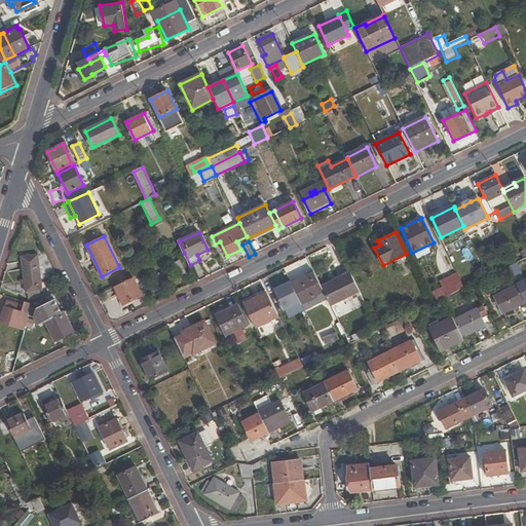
[(22,256),(23,268),(39,267),(37,254),(22,256)]
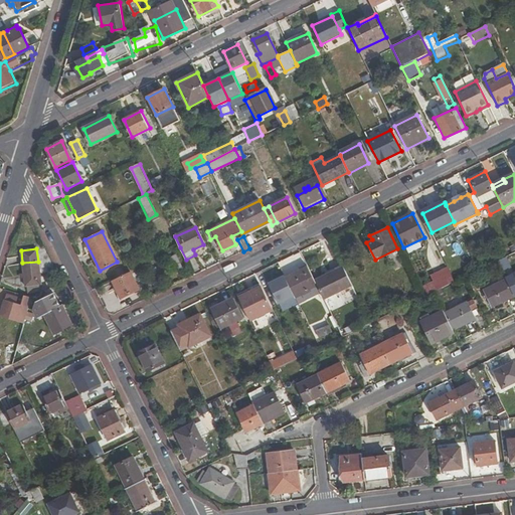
[(183,269),(176,253),(168,258),(176,272),(183,269)]
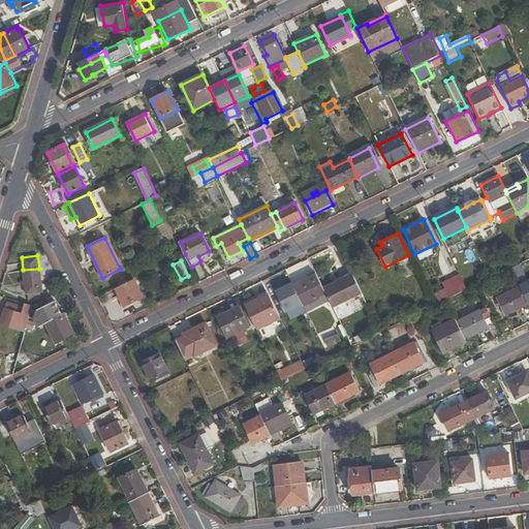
[(39,269),(23,270),(25,281),(25,285),(26,292),(28,292),(40,290),(41,290),(39,269)]
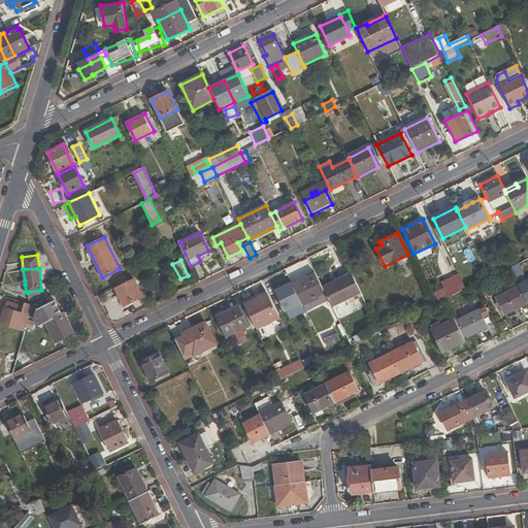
[(325,294),(331,306),(361,292),(351,273),(322,288),(325,294)]
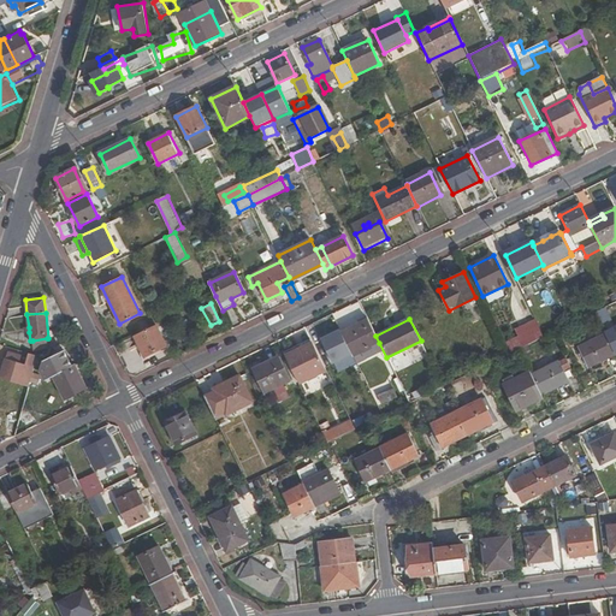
[(526,345),(545,337),(537,319),(517,329),(526,345)]
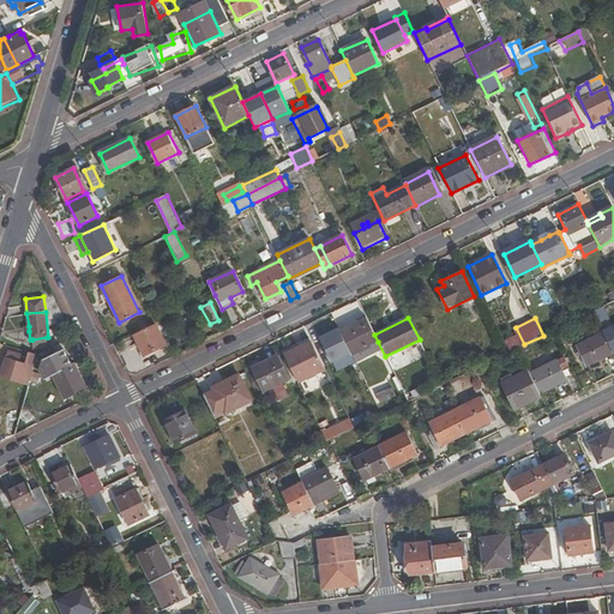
[(341,332),(351,354),(378,342),(374,335),(367,319),(341,332)]
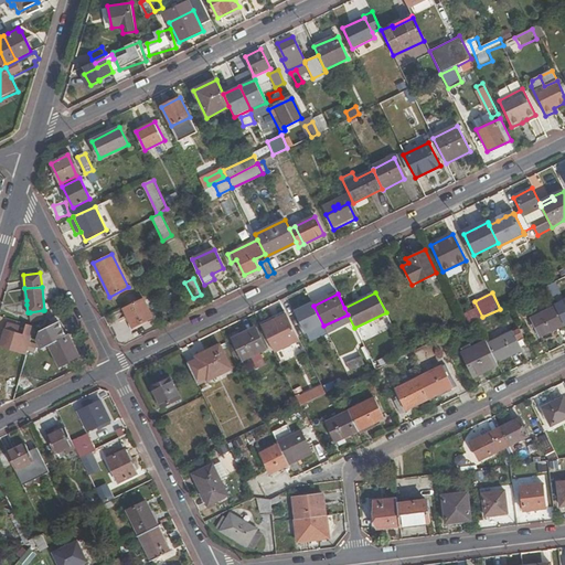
[(142,298),(124,307),(132,326),(151,316),(142,298)]
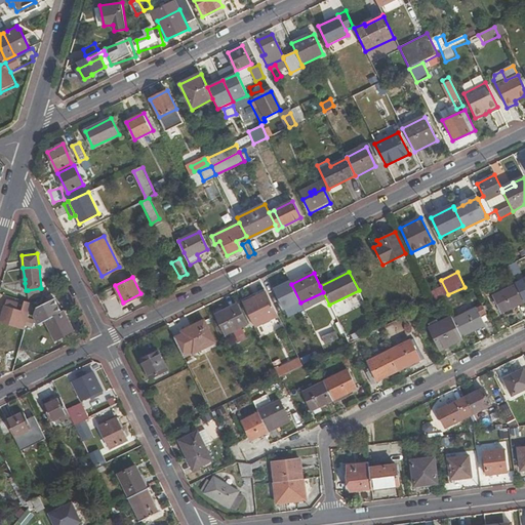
[(516,285),(524,301),(524,300),(524,279),(516,284),(516,285)]
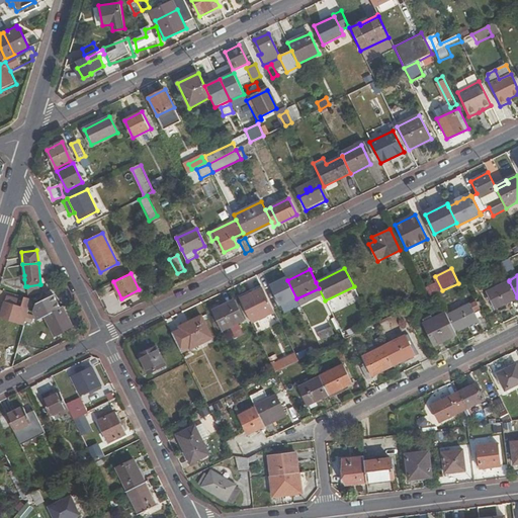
[(296,298),(287,280),(285,278),(269,286),(280,308),(296,298)]
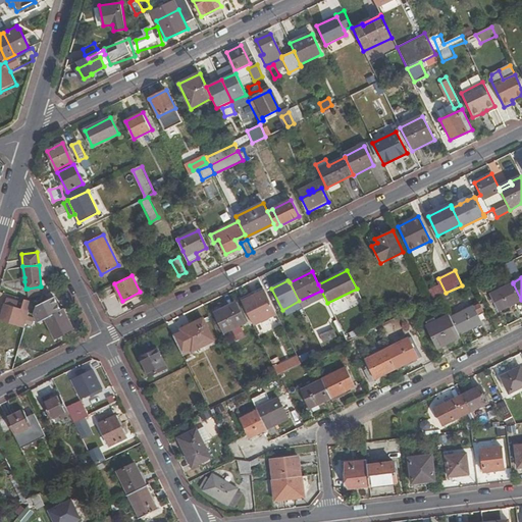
[(498,311),(521,300),(513,283),(489,295),(498,311)]
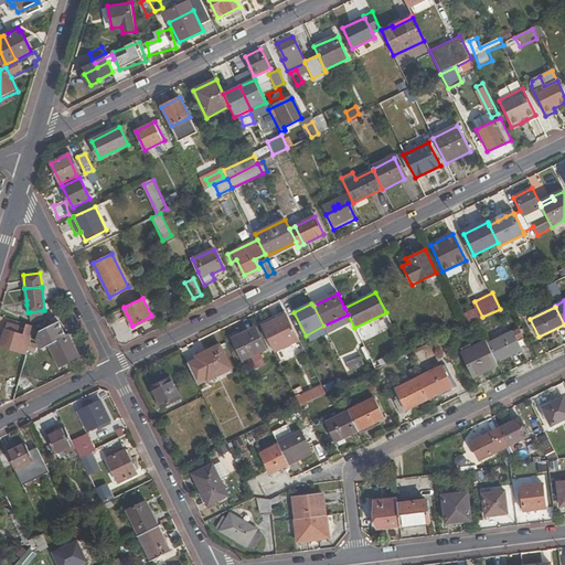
[(44,320),(43,310),(30,312),(31,321),(44,320)]
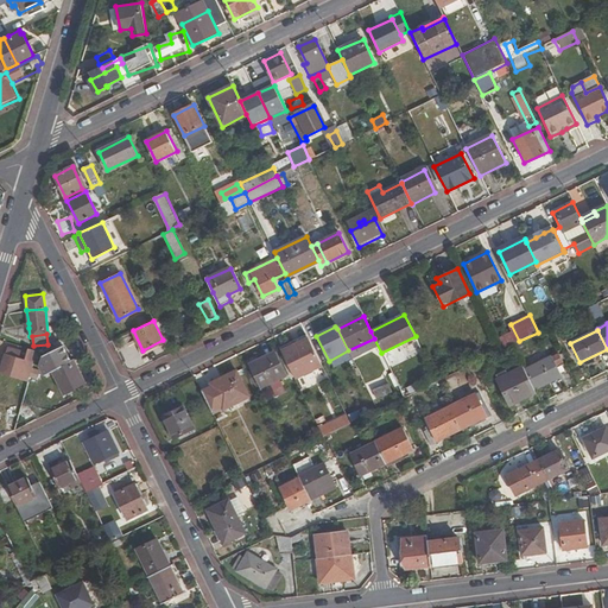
[(306,335),(279,348),(282,353),(309,340),(306,335)]
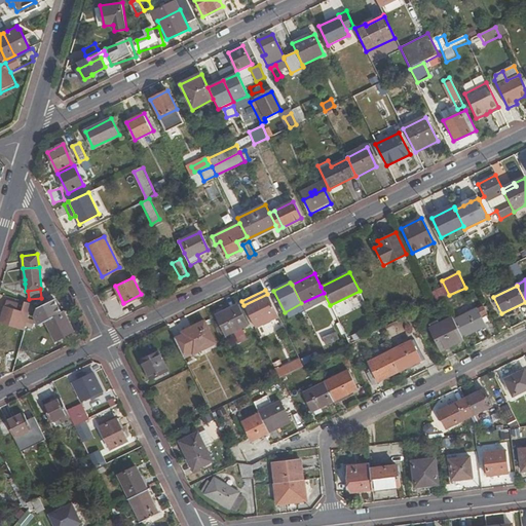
[(243,305),(255,328),(277,316),(267,294),(243,305)]
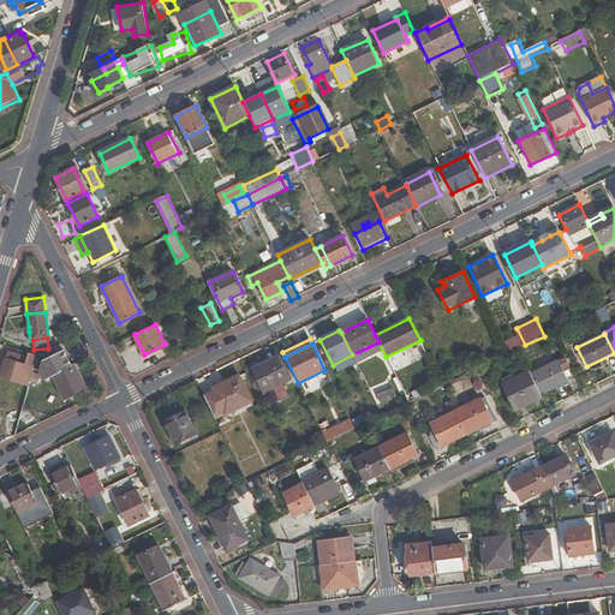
[(72,365),(65,350),(45,359),(41,369),(46,377),(53,374),(72,365)]
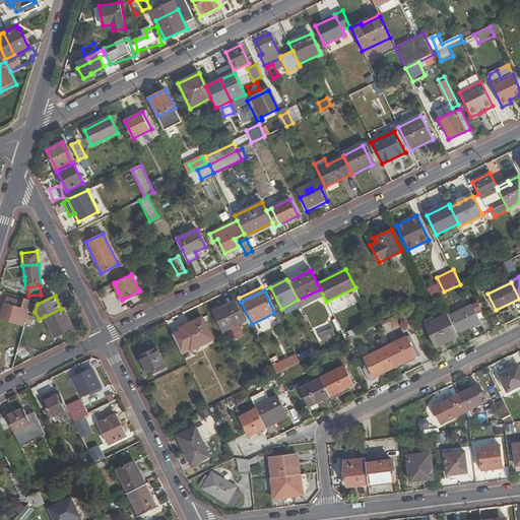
[(13,305),(14,300),(6,298),(0,316),(0,318),(16,323),(17,322),(22,323),(27,309),(13,305)]
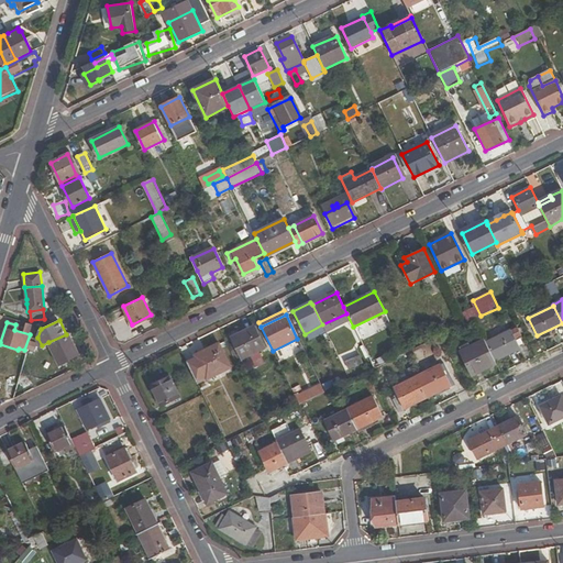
[(241,360),(263,349),(252,328),(230,339),(241,360)]
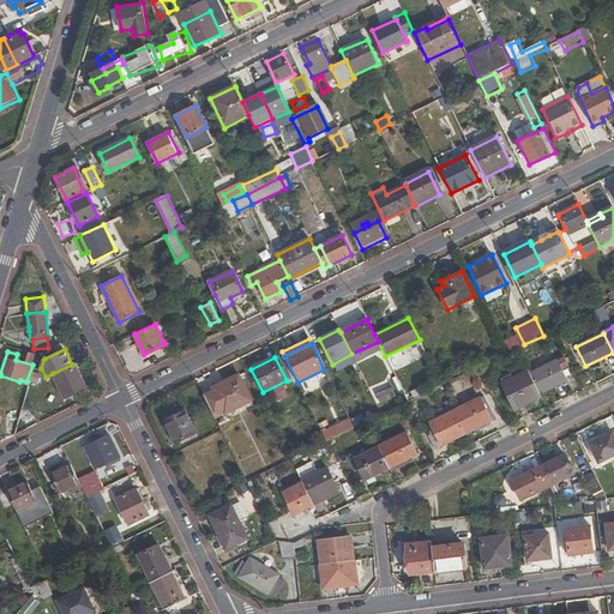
[(530,374),(540,393),(566,380),(557,361),(530,374)]
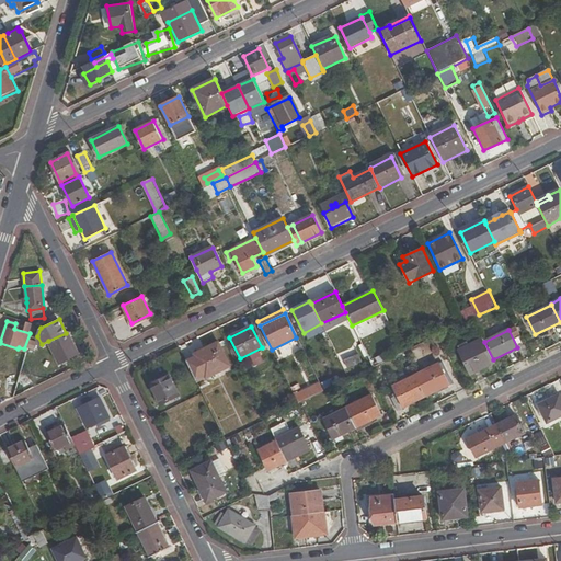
[(48,341),(58,362),(79,353),(68,331),(66,333),(48,341)]
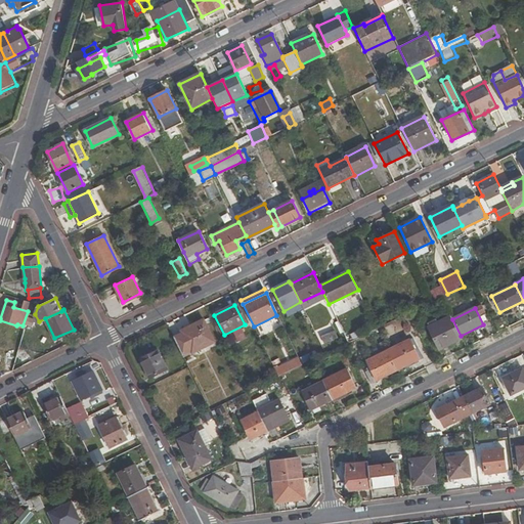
[(439,350),(462,339),(461,336),(452,319),(450,316),(428,328),(439,350)]
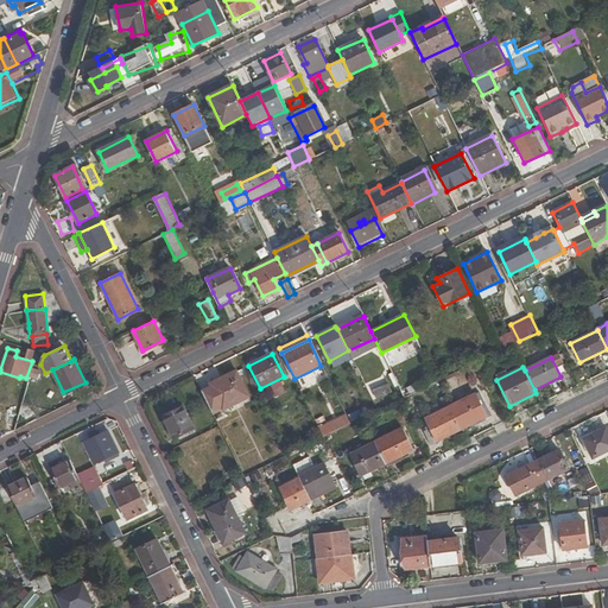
[(202,392),(214,416),(249,398),(236,371),(213,384),(214,386),(202,392)]
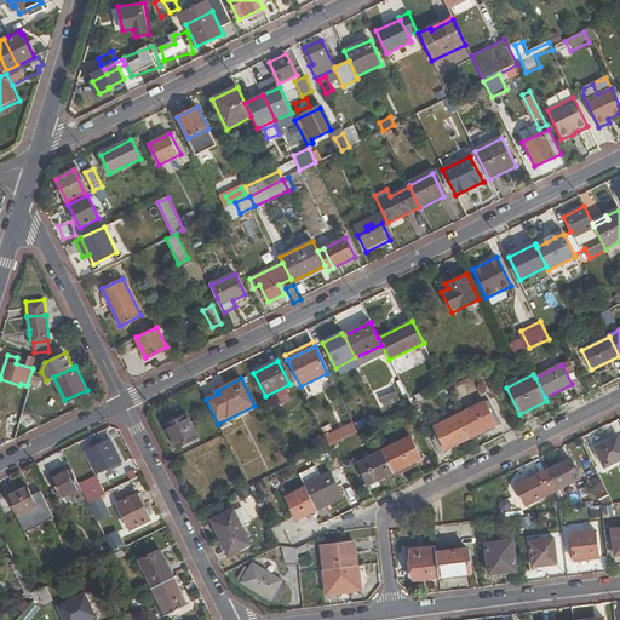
[(377,390),(385,407),(400,400),(396,391),(390,394),(386,385),(377,390)]
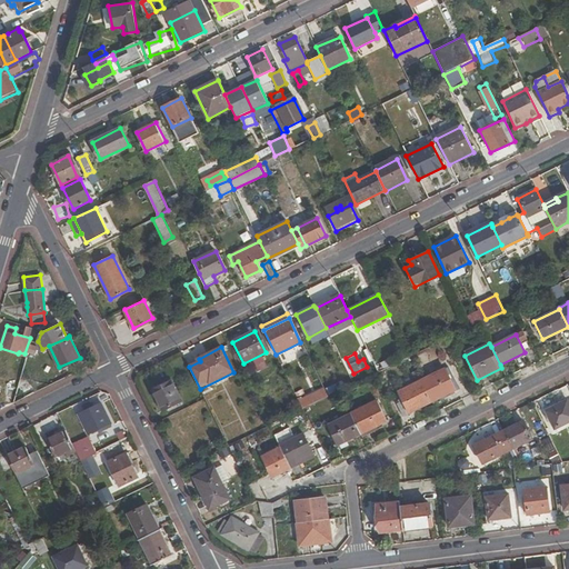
[(420,381),(431,402),(459,388),(448,367),(420,381)]
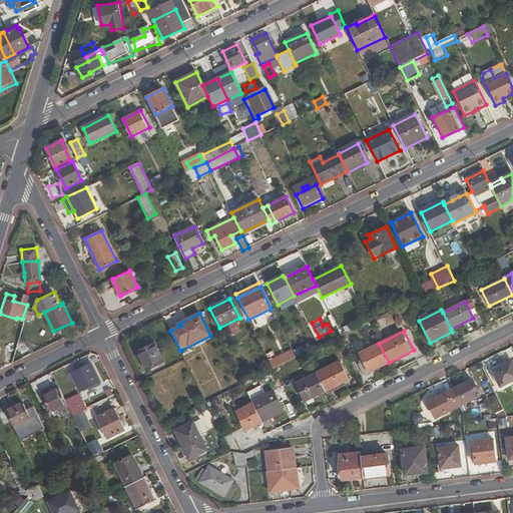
[(6,348),(16,351),(20,336),(18,335),(10,334),(6,348)]
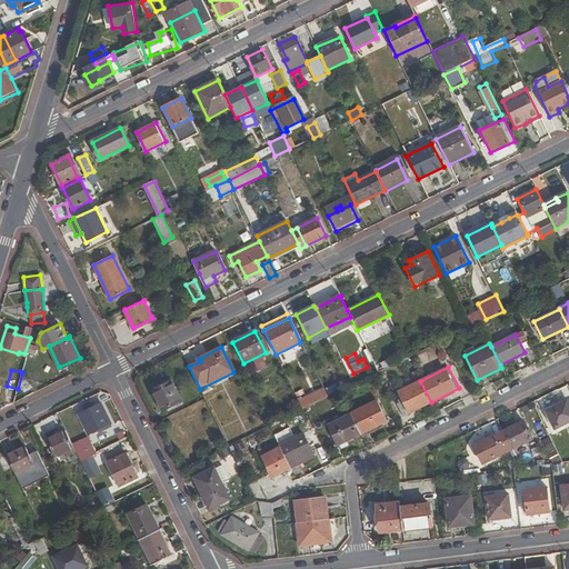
[(401,417),(431,402),(420,381),(397,391),(402,401),(396,405),(401,417)]
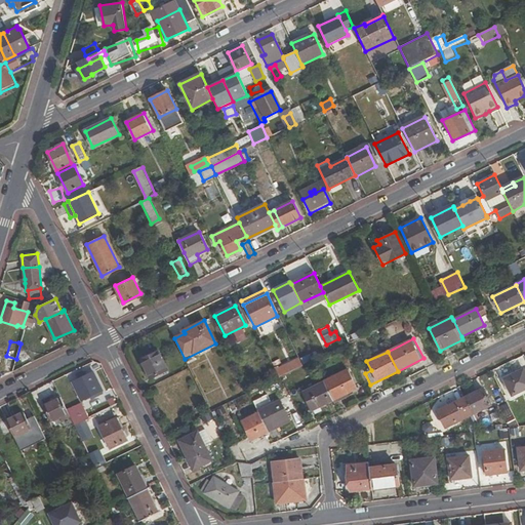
[(166,371),(158,353),(142,361),(151,378),(166,371)]
